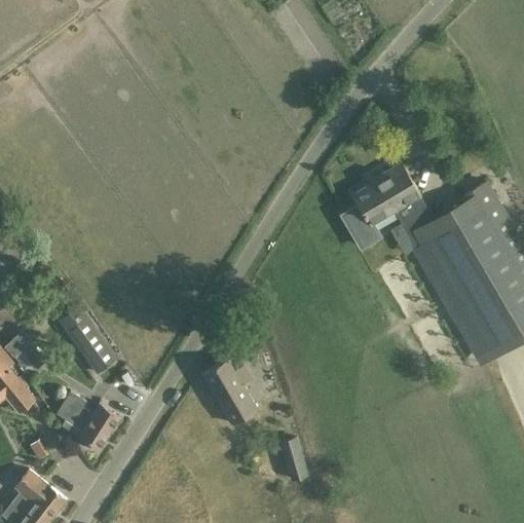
[(361,207),(344,216),(362,247),(379,237),(373,227),(422,197),(414,183),(403,164),(376,181),(378,185),(372,189),(371,187),(354,196),(361,207)]
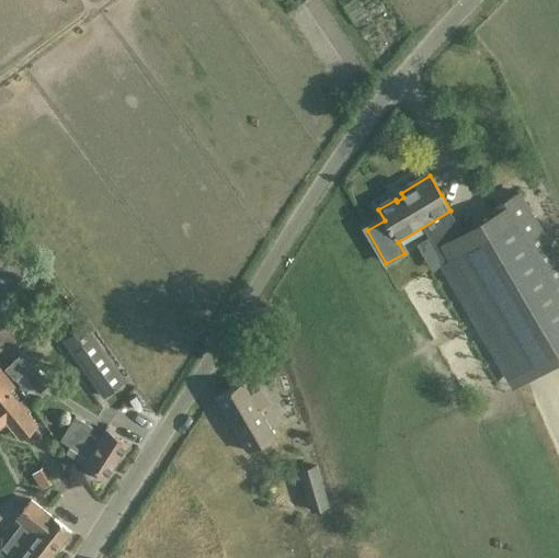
[(558,292),(557,289),(558,288),(558,258),(521,193),(505,203),(508,207),(464,234),(456,221),(429,238),(444,264),(440,268),(508,383),(544,362),(549,371),(558,365),(558,292)]
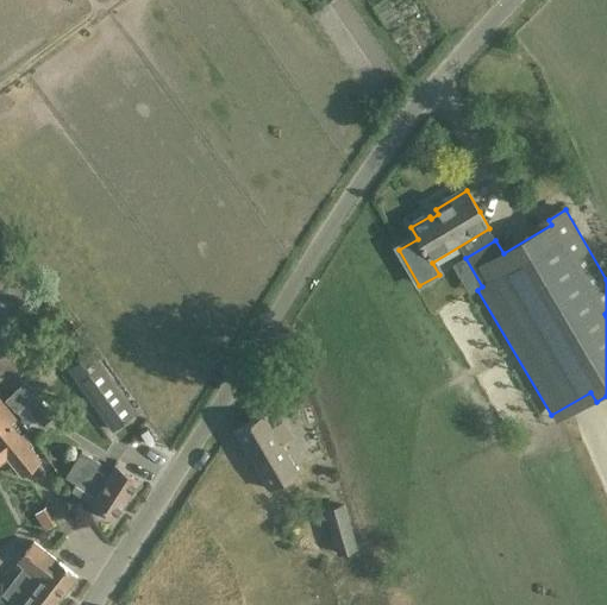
[(95,354),(77,366),(105,403),(97,409),(114,434),(139,416),(95,354)]
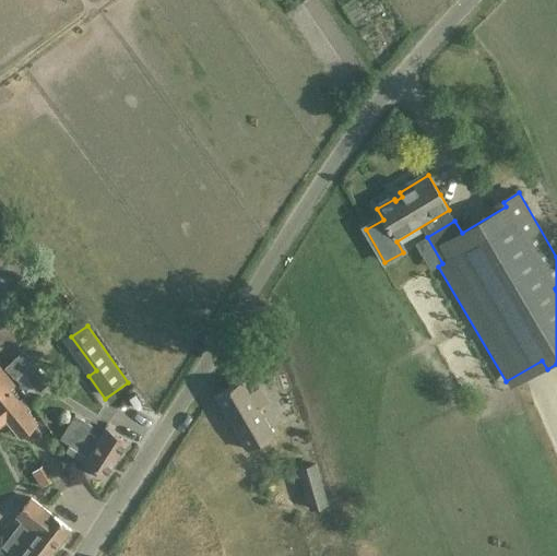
[(49,382),(34,366),(23,375),(26,379),(22,383),(28,391),(33,387),(38,392),(49,382)]
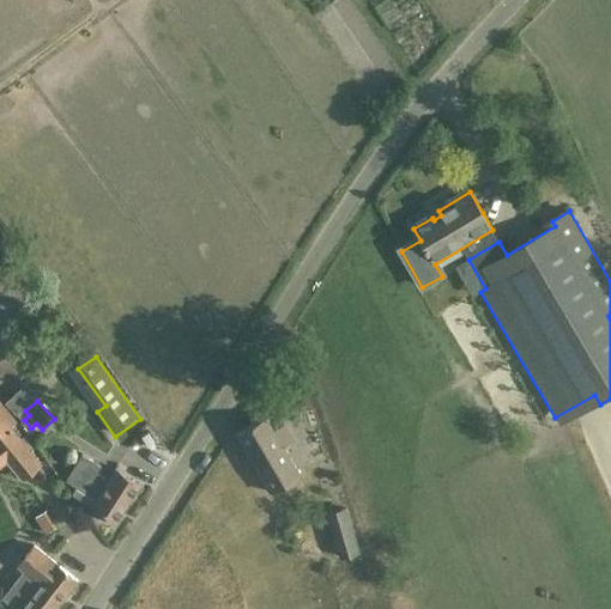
[(43,467),(12,431),(0,414),(0,472),(10,464),(24,482),(43,467)]
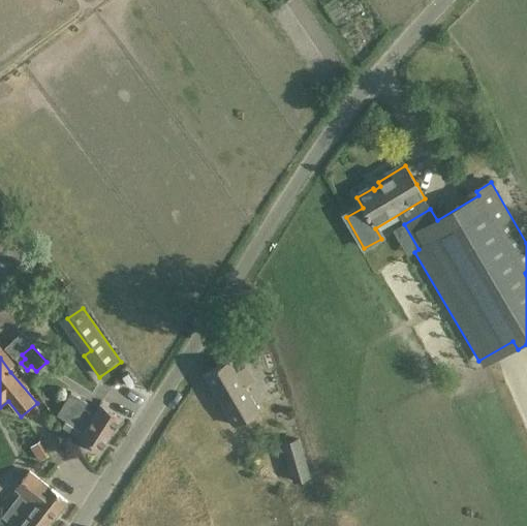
[(206,377),(216,396),(235,429),(259,414),(246,390),(254,384),(247,371),(239,375),(231,363),(206,377)]
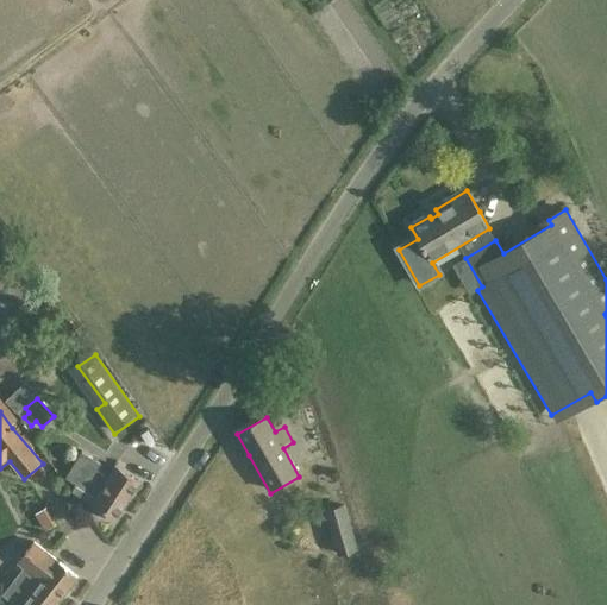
[(141,484),(121,471),(118,470),(111,479),(99,472),(102,466),(83,454),(67,480),(77,487),(73,493),(87,502),(117,522),(141,484)]
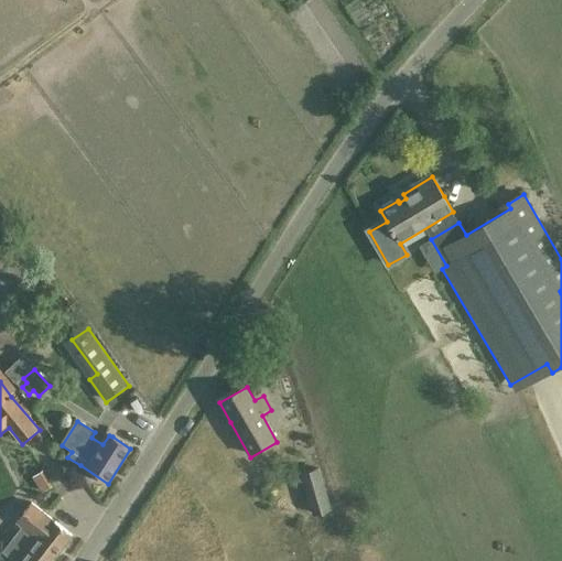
[(301,475),(313,517),(332,511),(320,470),(301,475)]
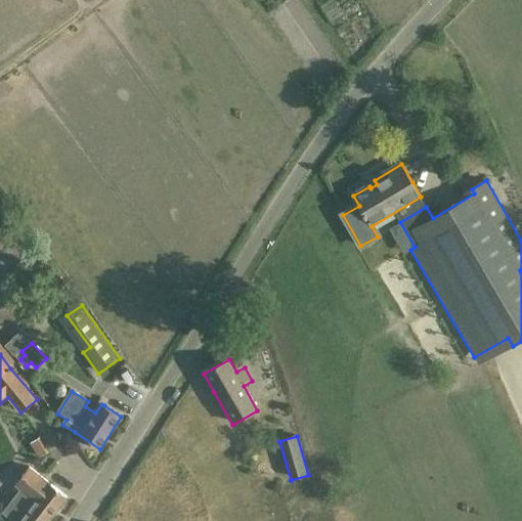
[(32,445),(41,460),(50,453),(41,439),(32,445)]
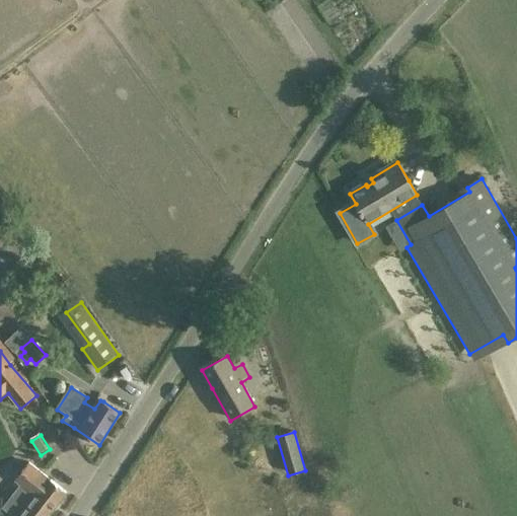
[(51,515),(68,495),(52,483),(30,465),(16,484),(21,488),(4,509),(13,515),(51,515)]
